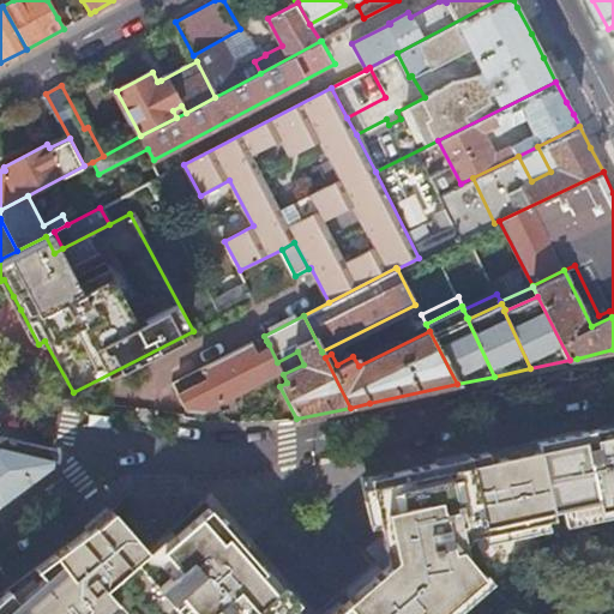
[(257,350),(252,342),(200,368),(205,377),(178,392),(185,409),(203,411),(281,371),(277,362),(269,344),(257,350)]
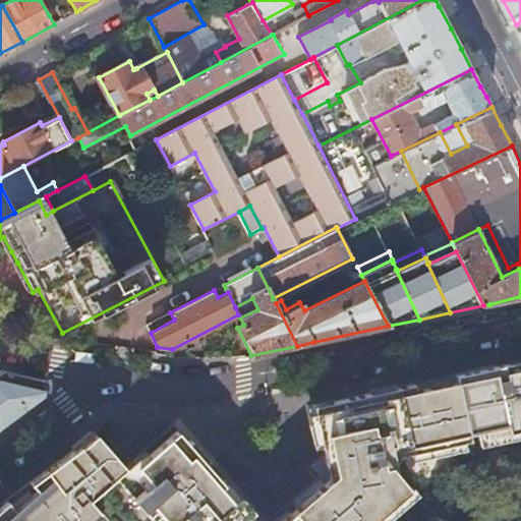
[(147,325),(151,333),(174,320),(170,312),(147,325)]
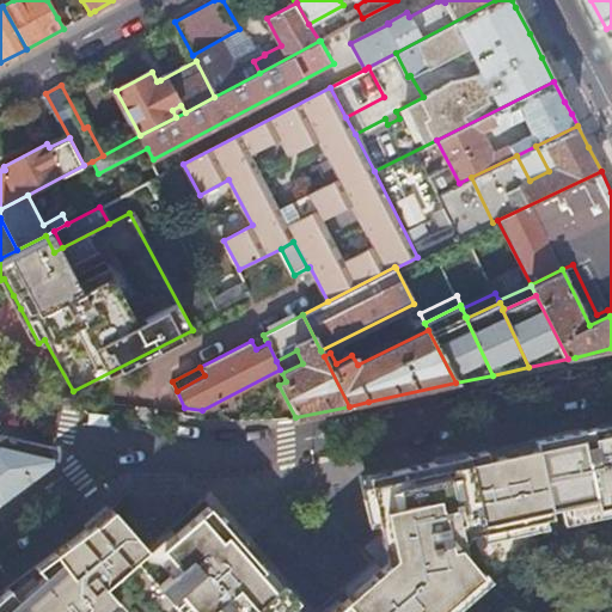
[(611,420),(534,438),(536,445),(555,533),(555,534),(611,521),(611,420)]
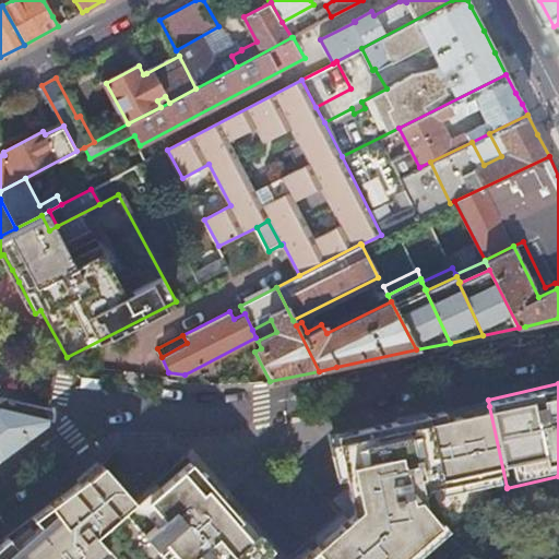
[(0,459),(48,424),(48,407),(3,396),(0,399),(0,459)]
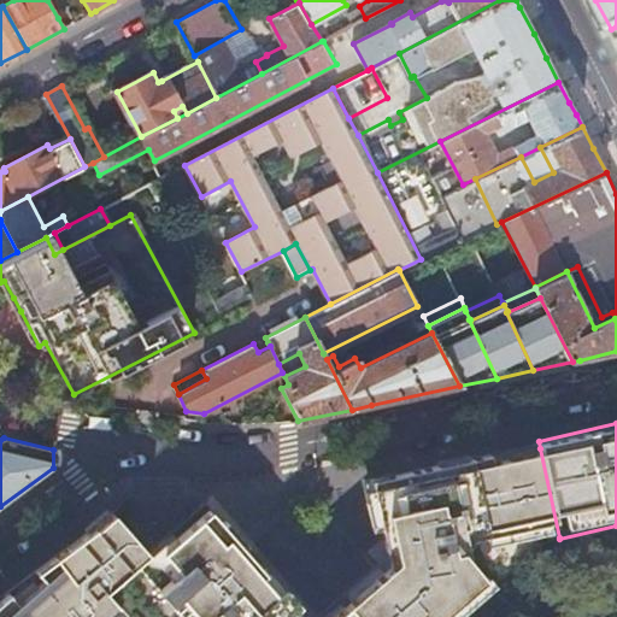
[(492,459),(540,448),(539,441),(491,451),(492,459)]
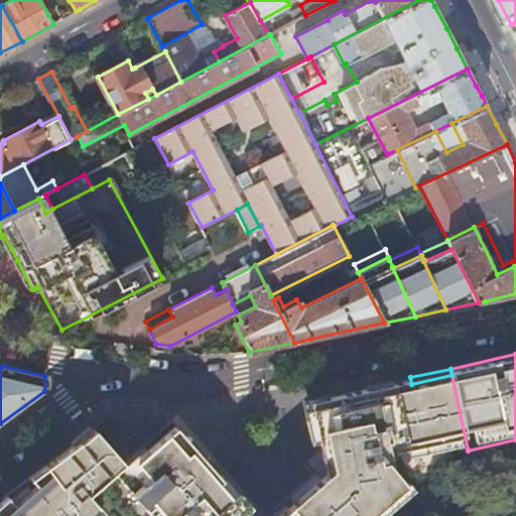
[(380,515),(381,515),(455,453),(455,452),(468,449),(452,375),(411,384),(410,377),(309,399),(323,462),(325,472),(319,478),(356,515),(366,515),(374,509),(380,515)]
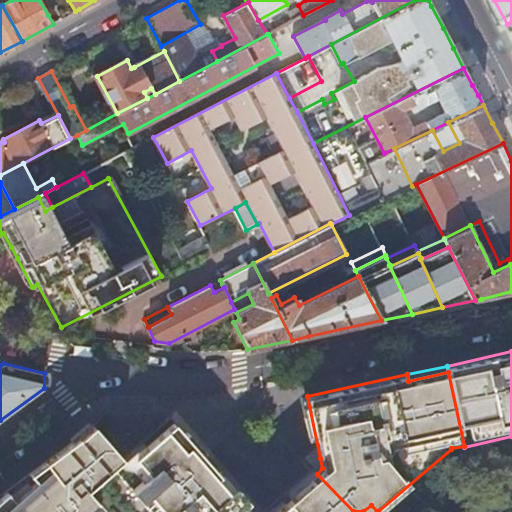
[(296,511),(286,501),(274,511),(238,511),(237,510),(248,500),(217,465),(214,467),(201,453),(205,449),(186,429),(183,431),(172,420),(126,463),(121,458),(86,489),(95,500),(105,511),(296,511)]
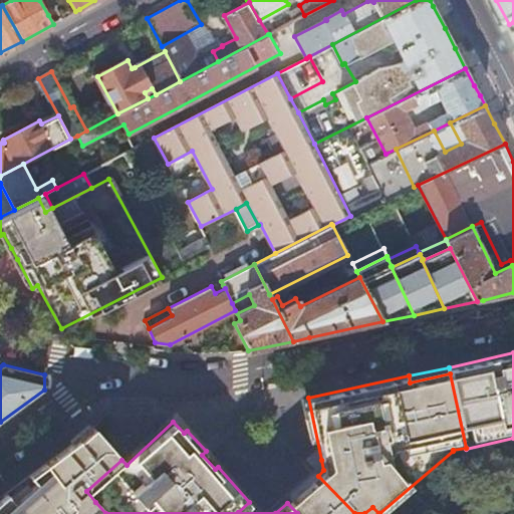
[(93,427),(78,439),(77,438),(0,495),(0,513),(81,513),(95,502),(86,491),(121,460),(93,427)]
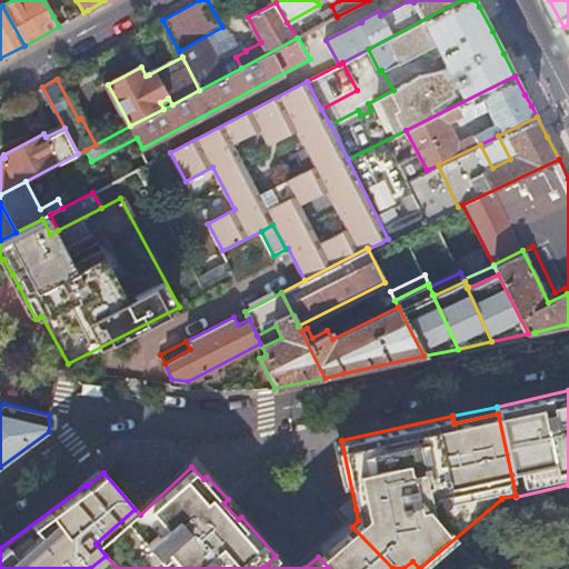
[(392,568),(352,527),(338,539),(318,557),(329,568),(392,568)]
